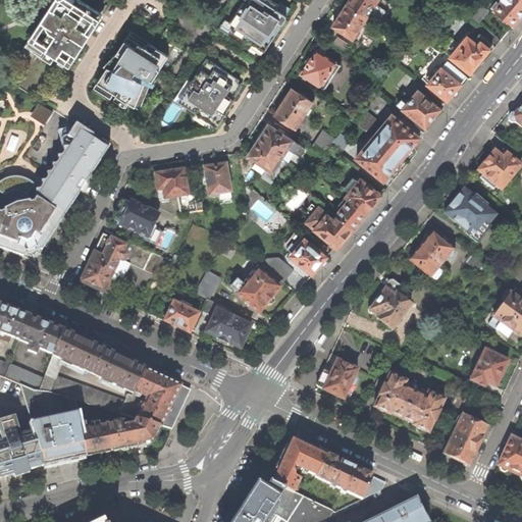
[(30,40),(67,64),(74,55),(79,49),(74,46),(75,43),(80,46),(85,38),(81,36),(84,31),(88,33),(98,17),(71,0),(55,0),(53,3),(30,40)]
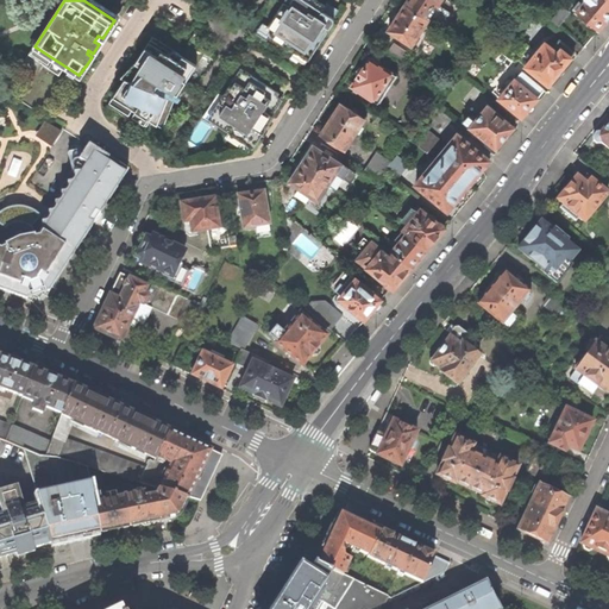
[(265,0),(244,33),(300,70),(303,63),(306,64),(324,37),(334,19),(333,18),(337,13),(324,5),(326,1),(328,2),(328,0),(265,0)]
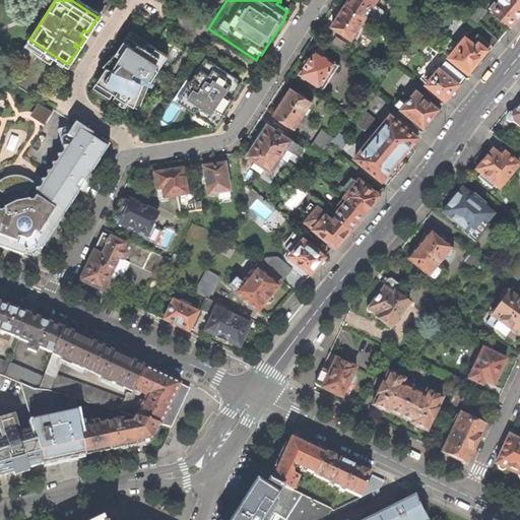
[(348,0),(346,4),(367,17),(375,5),(377,0),(348,0)]
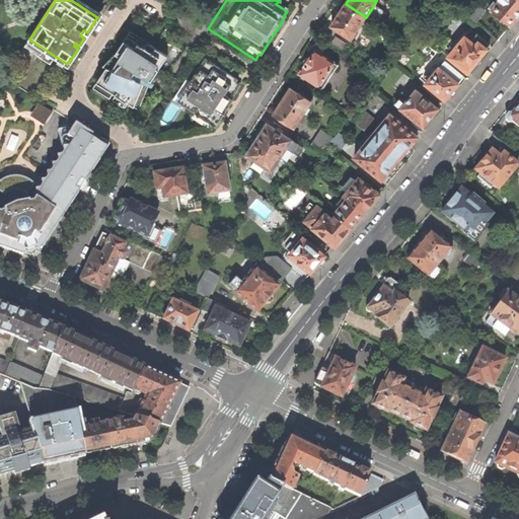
[(518,0),(499,0),(492,10),(510,25),(518,14),(518,0)]
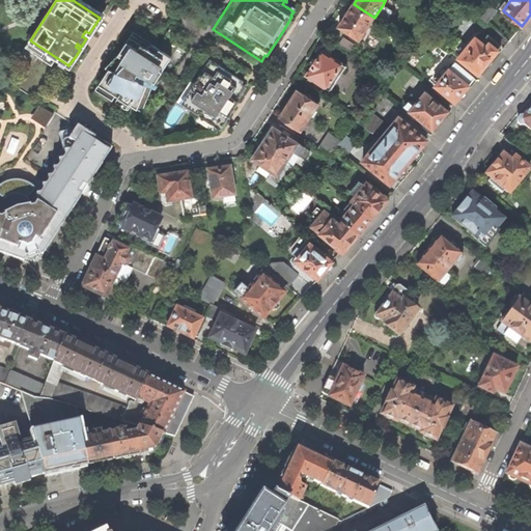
[(296,7),(286,2),(284,1),(282,4),(294,11),(296,7)]
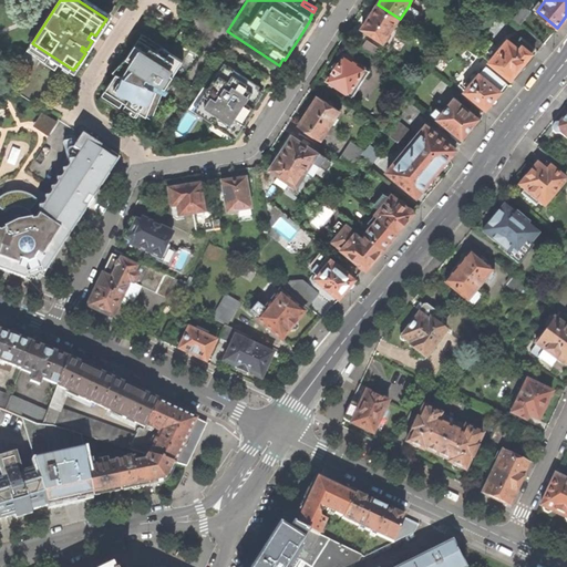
[(207,4),(202,14),(215,23),(222,13),(207,4)]
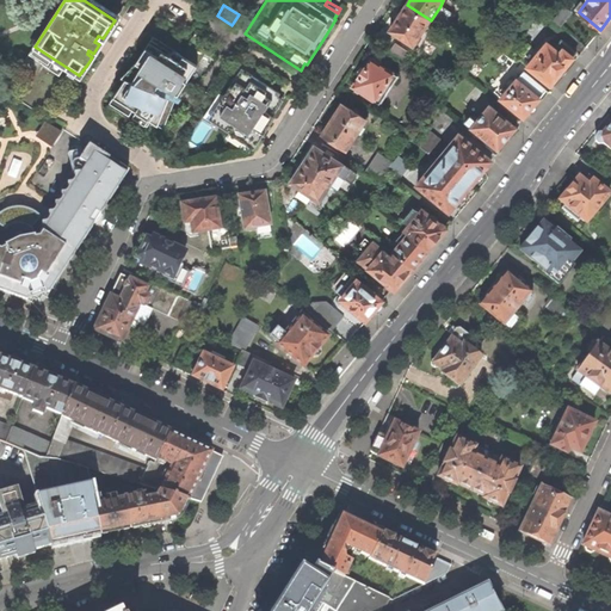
[(413,45),(431,20),(407,5),(396,22),(390,30),(413,45)]
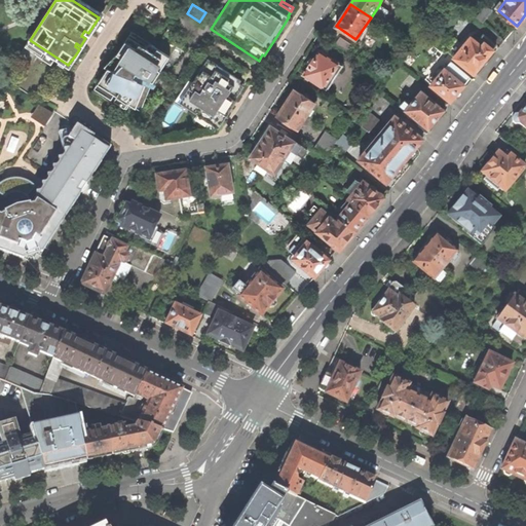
[(391,13),(379,5),(371,17),(383,26),(391,13)]
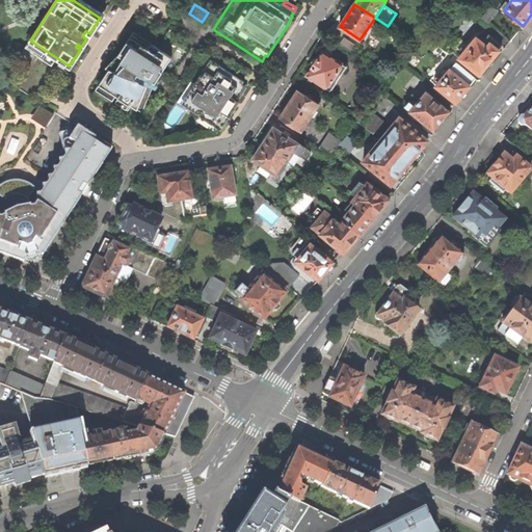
[(482,18),(487,22),(497,10),(491,6),(482,18)]
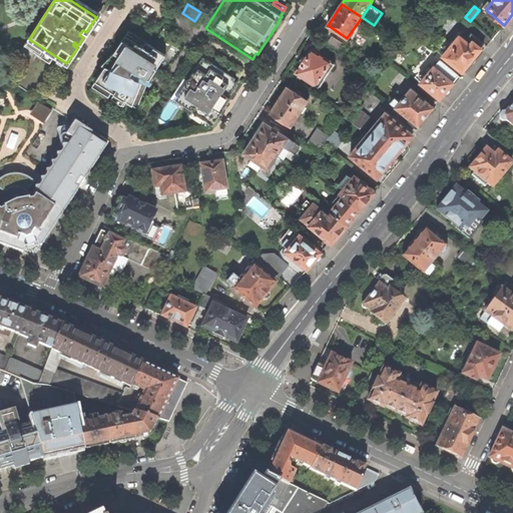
[(167,93),(170,89),(198,46),(165,24),(151,46),(145,42),(143,45),(126,35),(91,89),(146,125),(167,93)]
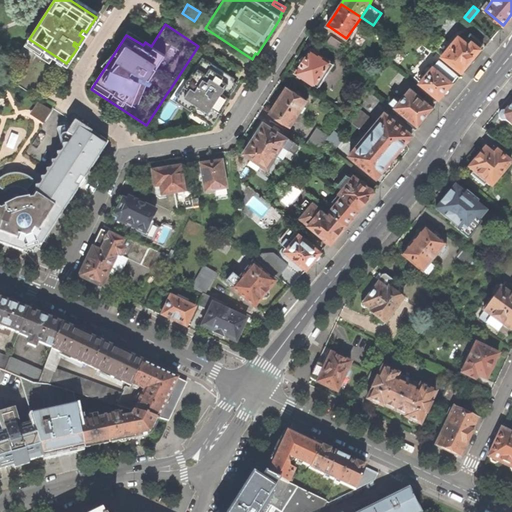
[(472,41),(480,47),(483,43),(471,33),(465,41),(469,44),(472,41)]
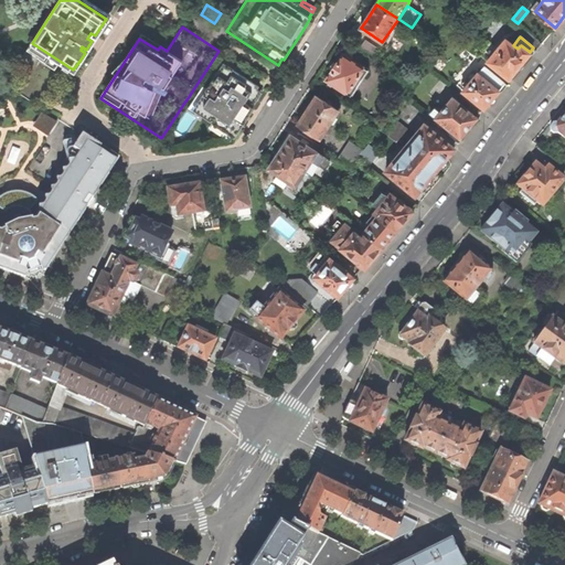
[(374,55),(380,49),(366,40),(361,46),(374,55)]
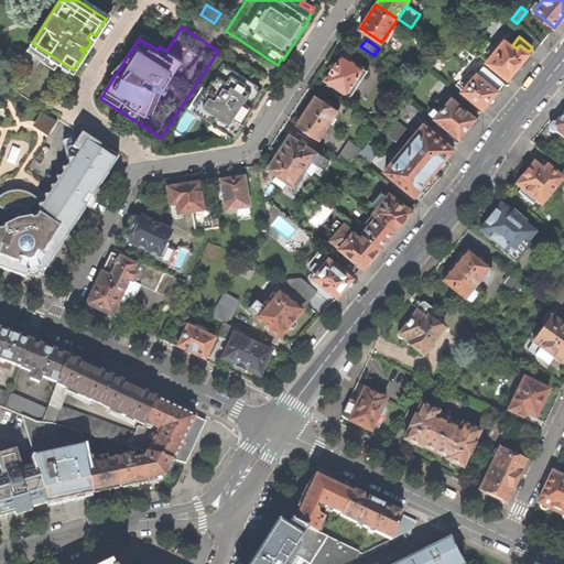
[(530,53),(529,52),(520,45),(517,49),(512,45),(506,40),(503,42),(500,41),(495,47),(497,50),(487,62),(508,79),(516,69),(520,69),(521,68),(523,66),(522,63),(530,53)]
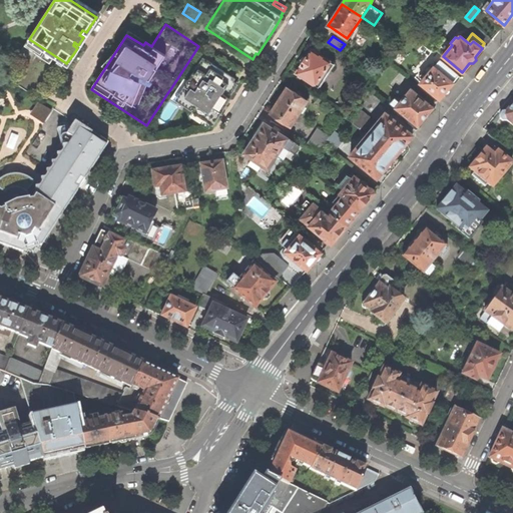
[(433,47),(443,56),(452,45),(450,43),(448,41),(442,37),(433,47)]
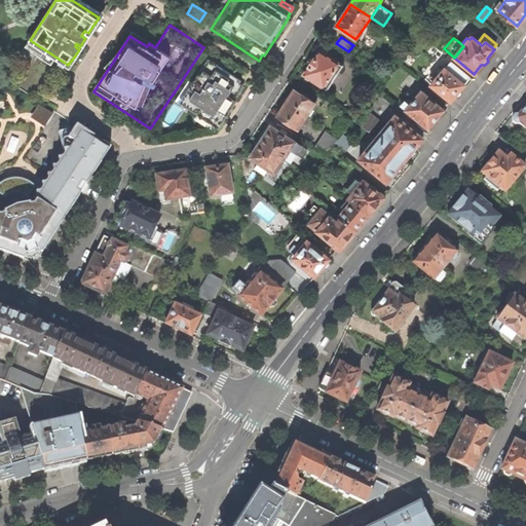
[(49,95),(68,65),(30,40),(11,68),(9,68),(8,81),(34,98),(36,95),(40,97),(44,90),(49,95)]
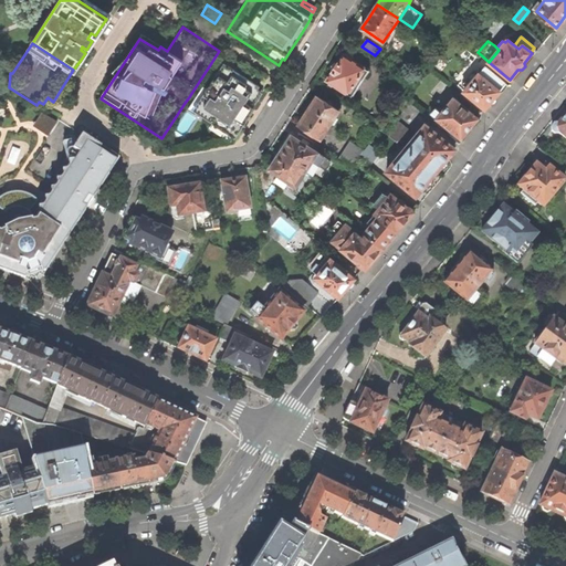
[(197,104),(205,109),(210,102),(201,96),(215,76),(226,83),(230,76),(238,82),(240,77),(259,90),(268,76),(222,46),(219,51),(188,98),(197,104)]
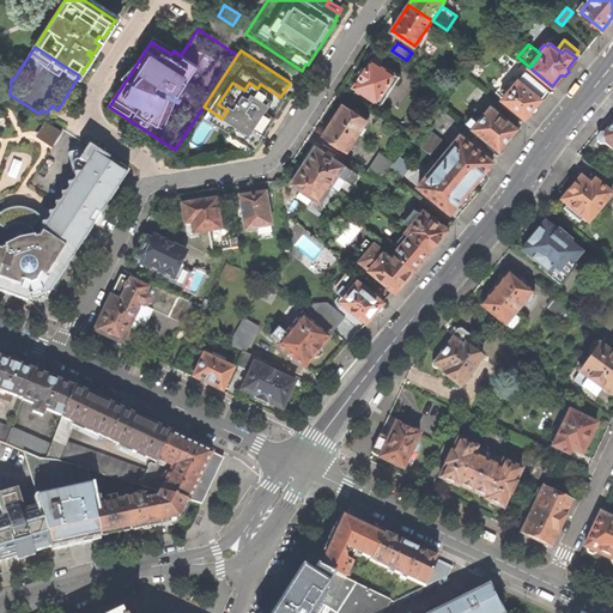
[(389,84),(395,74),(382,66),(381,62),(377,59),(375,59),(374,60),(372,60),(366,68),(365,68),(363,73),(359,78),(359,79),(354,87),(377,102),(382,93),(387,96),(393,86),(389,84)]
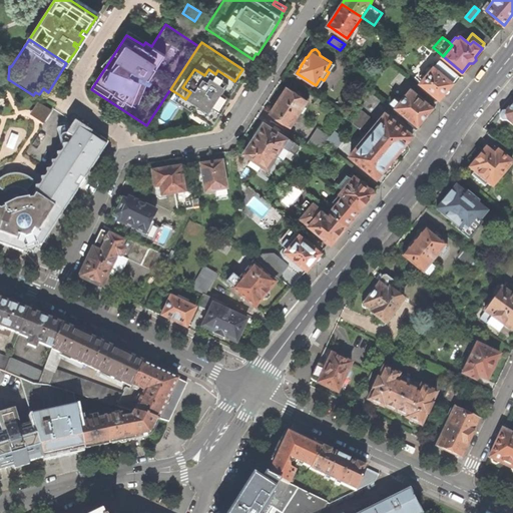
[(440,60),(433,68),(423,80),(421,82),(440,98),(444,93),(445,94),(447,94),(449,93),(451,91),(451,89),(450,87),(459,76),(440,60)]
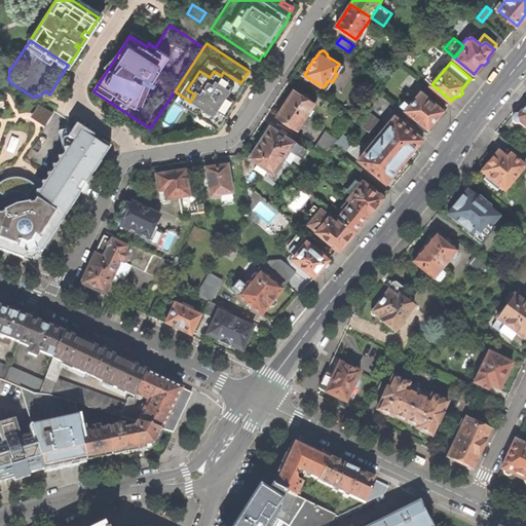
[(434,82),(444,70),(440,67),(429,79),(434,82)]
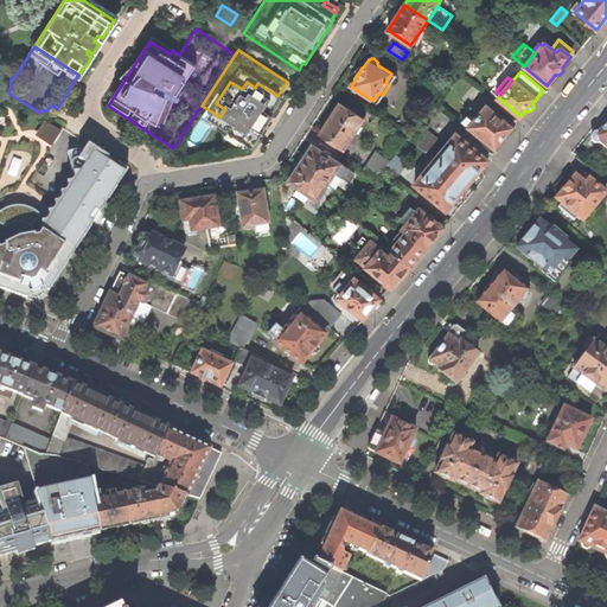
[(267,113),(278,96),(257,83),(255,88),(247,82),(242,89),(230,82),(216,103),(225,109),(219,117),(237,128),(232,135),(250,146),(267,121),(260,117),(264,112),(267,113)]
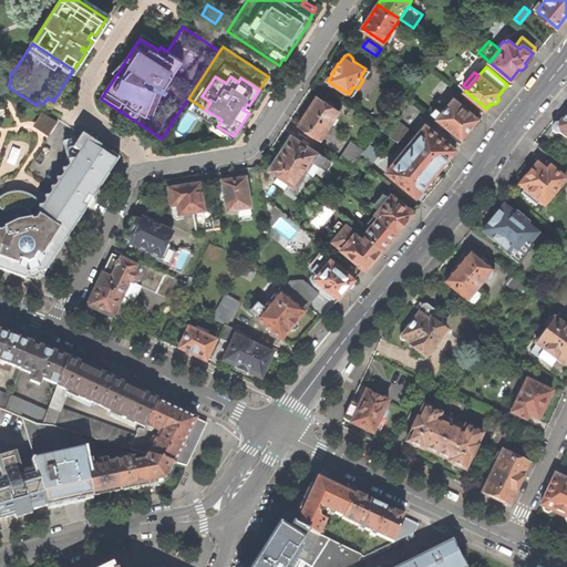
[(263,92),(259,90),(249,105),(247,104),(243,110),(249,113),(253,107),(263,92)]
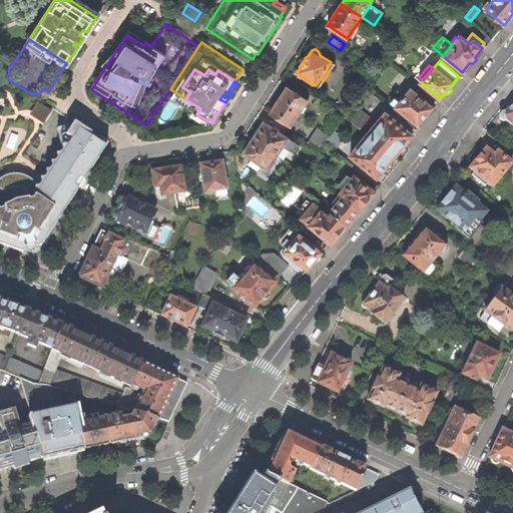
[(406,94),(400,101),(396,106),(418,125),(423,119),(424,121),(427,118),(431,114),(429,112),(433,107),(412,89),(411,88),(409,86),(404,92),(406,94)]
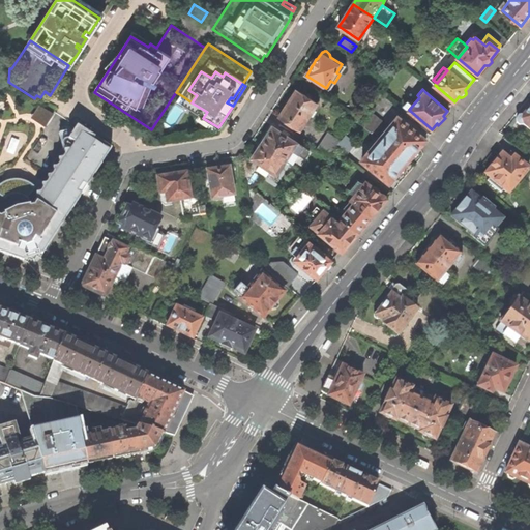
[(300,130),(318,104),(297,90),(288,105),(280,117),(300,130)]
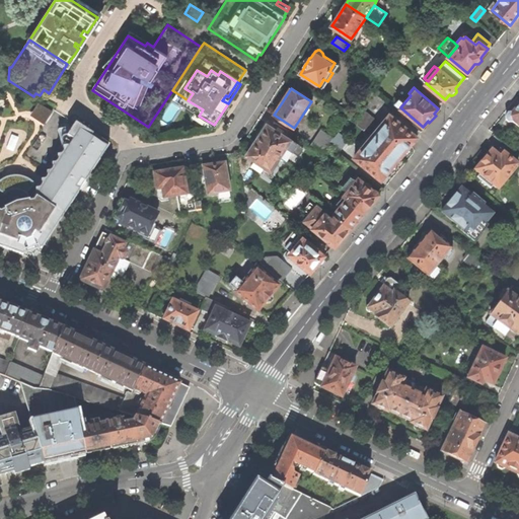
[(194,112),(199,116),(203,109),(188,100),(180,95),(177,100),(194,112)]
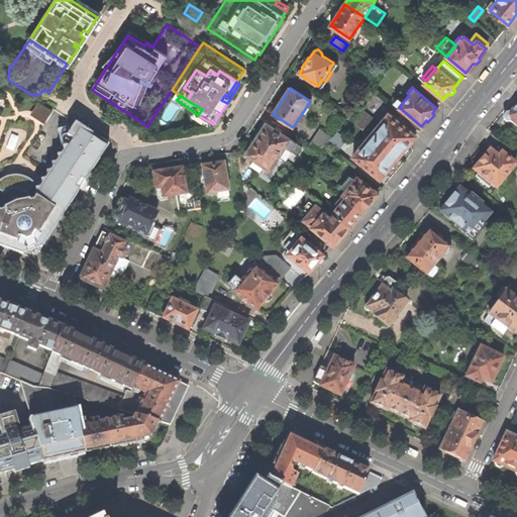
[(230,98),(227,103),(213,124),(215,126),(226,108),(232,99),(230,98)]
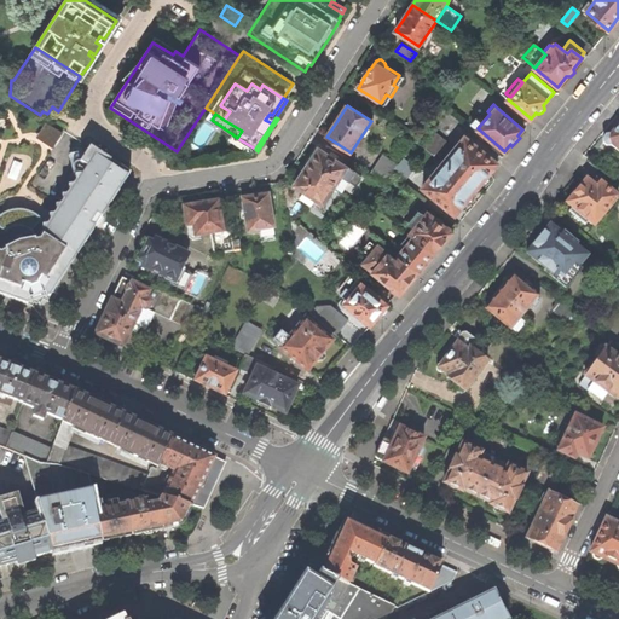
[(478,128),(482,122),(476,117),(472,123),(478,128)]
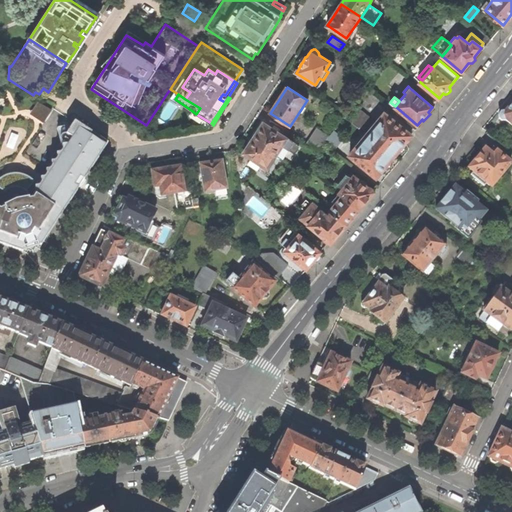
[(33,112),(46,121),(55,108),(41,99),(33,112)]
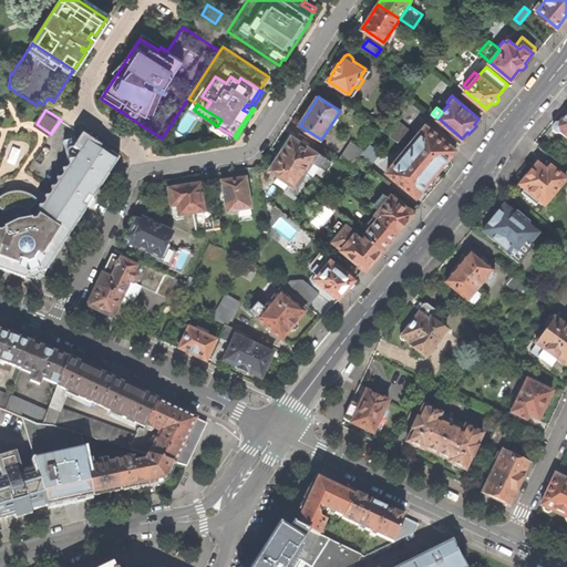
[(560,133),(566,138),(566,114),(564,119),(559,124),(556,124),(553,126),(554,131),(557,134),(560,133)]
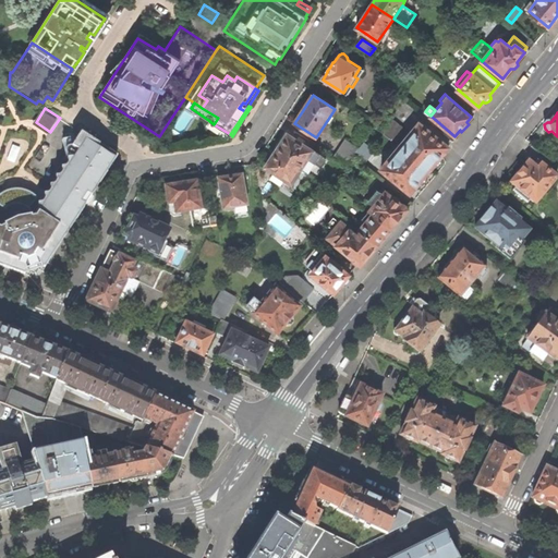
[(381,130),(401,146),(409,136),(402,130),(403,129),(391,118),(381,130)]
